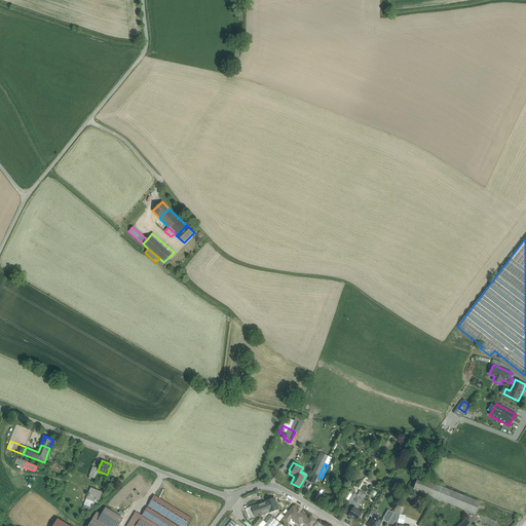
[(99,468),(92,466),(89,477),(95,479),(98,471),(99,468)]
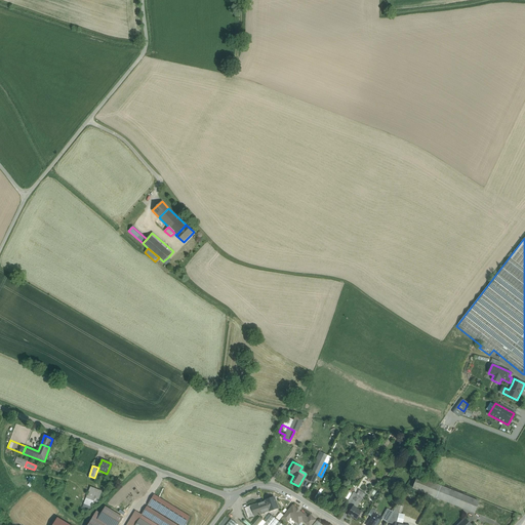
[(312,472),(308,480),(314,483),(318,475),(312,472)]
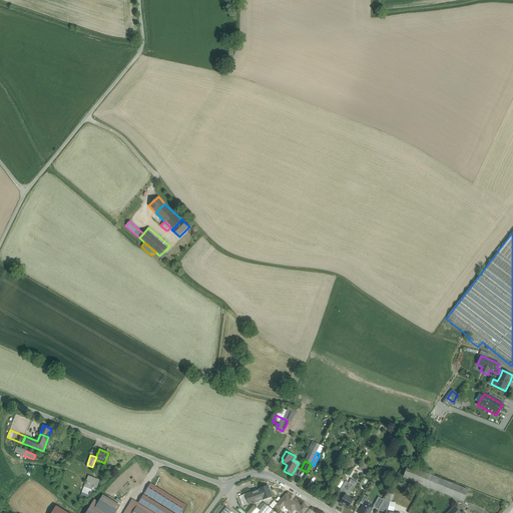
[(100,480),(88,476),(84,487),(95,491),(100,480)]
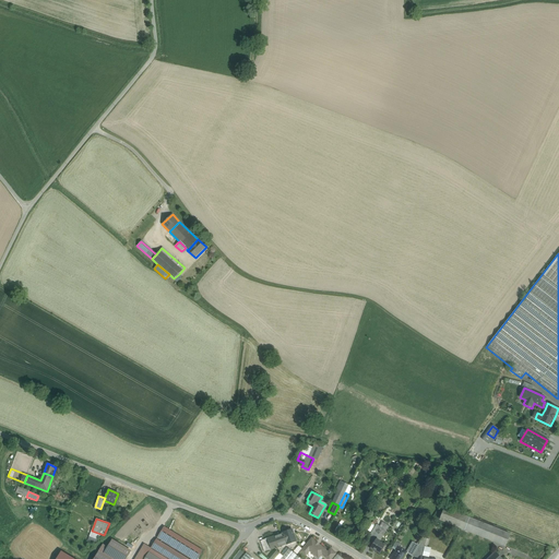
[(499,531),(470,519),(465,530),(495,542),(499,531)]
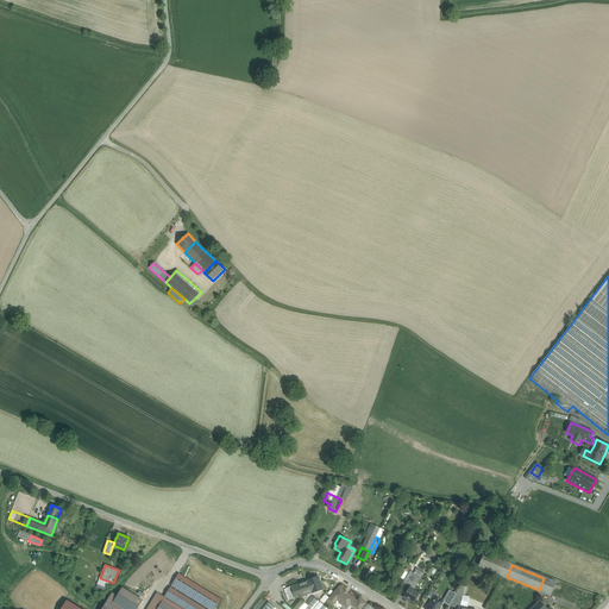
[(397,576),(403,581),(409,572),(402,567),(397,576)]
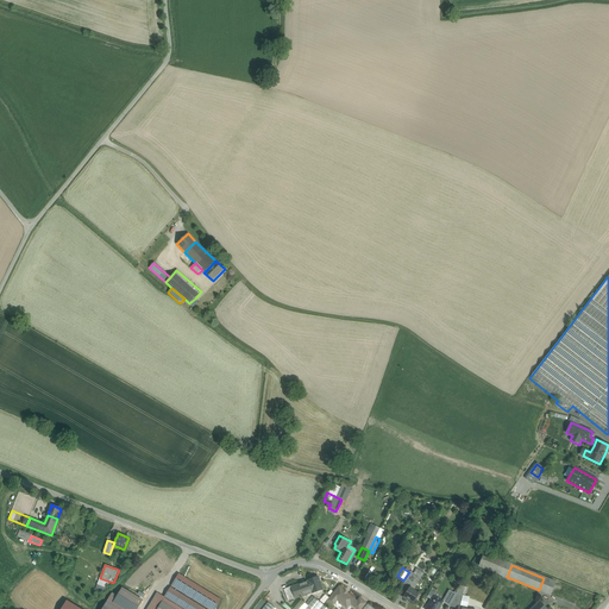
[(413,567),(410,572),(414,573),(413,576),(416,577),(420,579),(424,575),(413,567)]
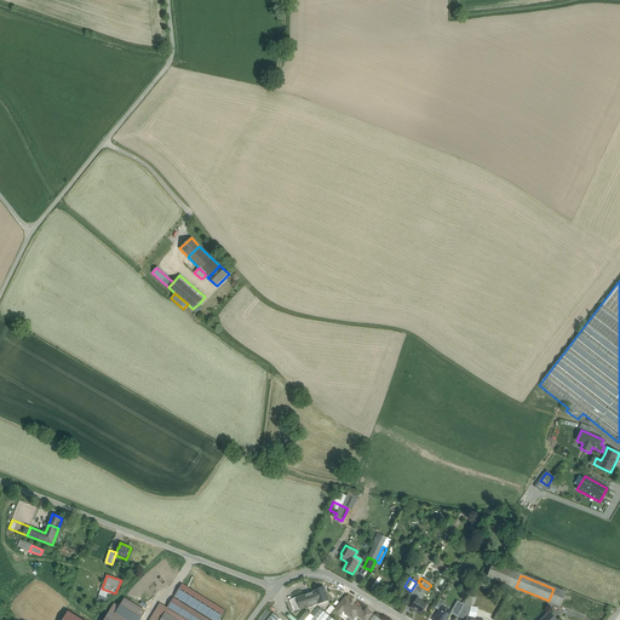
[(418,583),(418,581),(413,589),(420,593),(424,587),(420,586),(422,584),(418,583)]
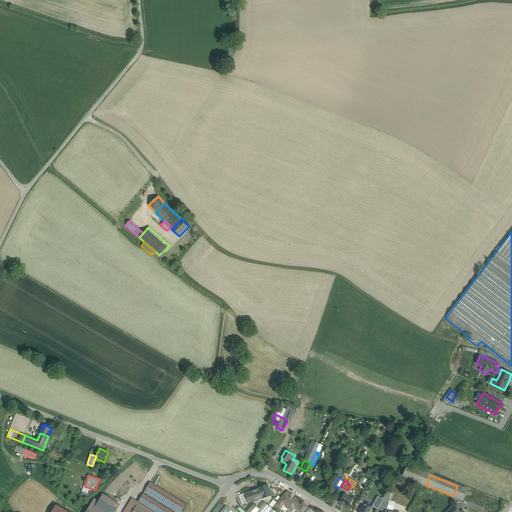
[(267,485),(259,488),(263,498),(271,495),(267,485)]
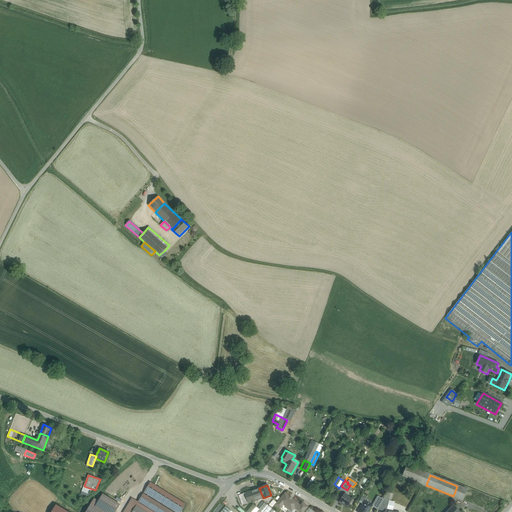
[(353,487),(350,485),(347,490),(345,494),(348,489),(351,491),(353,487)]
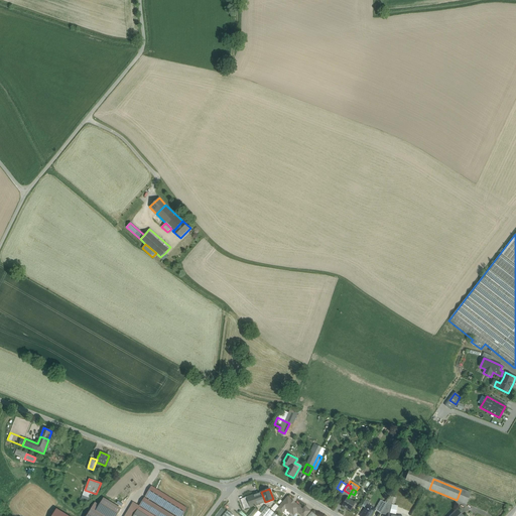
[(471,494),(461,490),(457,500),(467,504),(471,494)]
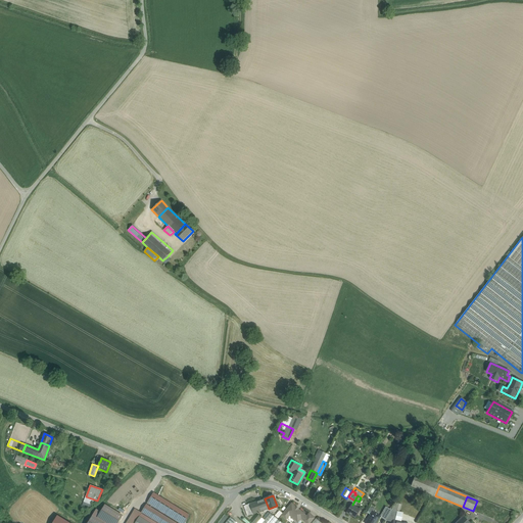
[(265,498),(249,504),(253,514),(269,509),(265,498)]
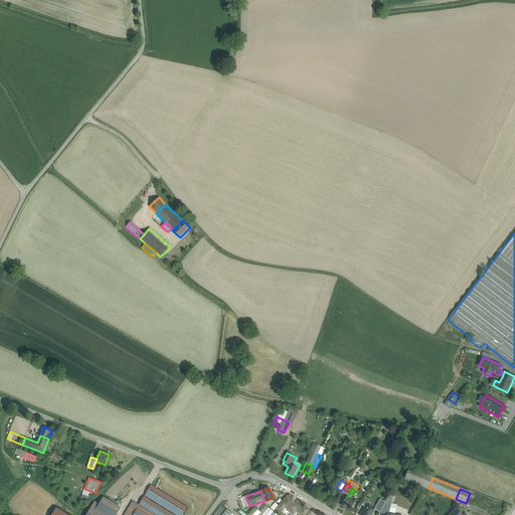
[(350,492),(347,497),(346,497),(341,506),(344,507),(344,506),(350,510),(355,502),(350,499),(353,494),(350,492)]
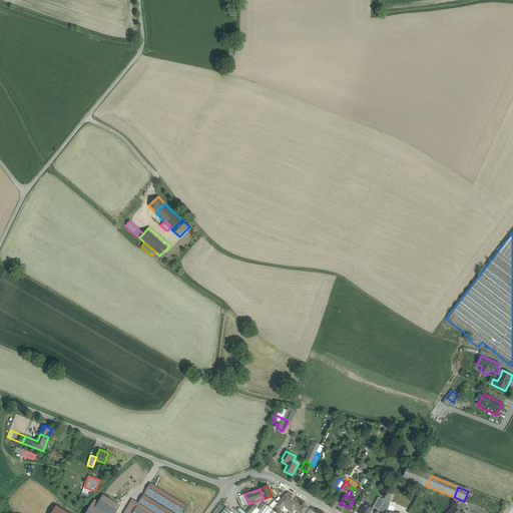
[(394,495),(389,493),(384,500),(389,502),(392,503),(394,495)]
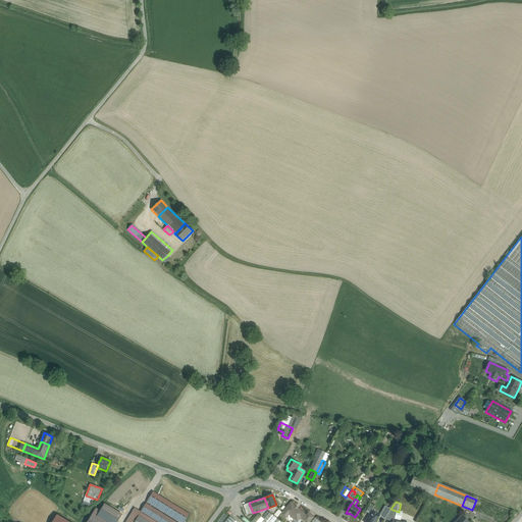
[(249,503),(244,505),(248,515),(253,513),(249,503)]
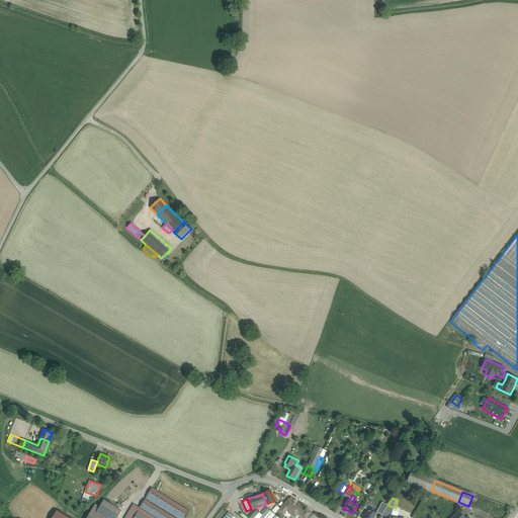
[(301,510),(288,499),(282,507),(279,511),(283,514),(286,510),(292,514),(291,516),(293,517),(295,517),(298,516),(296,515),(298,513),(300,515),(304,512),(301,510)]
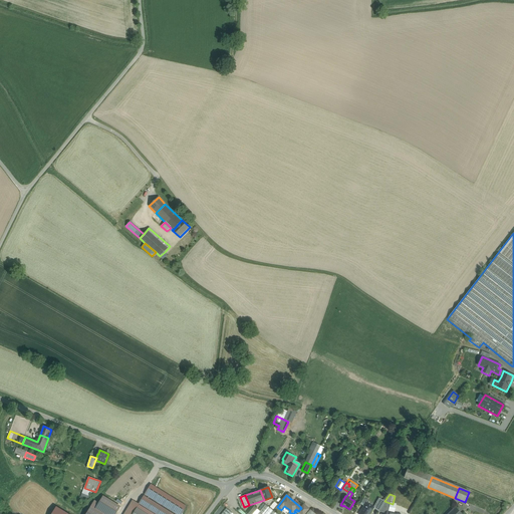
[(380,499),(374,509),(379,511),(384,501),(380,499)]
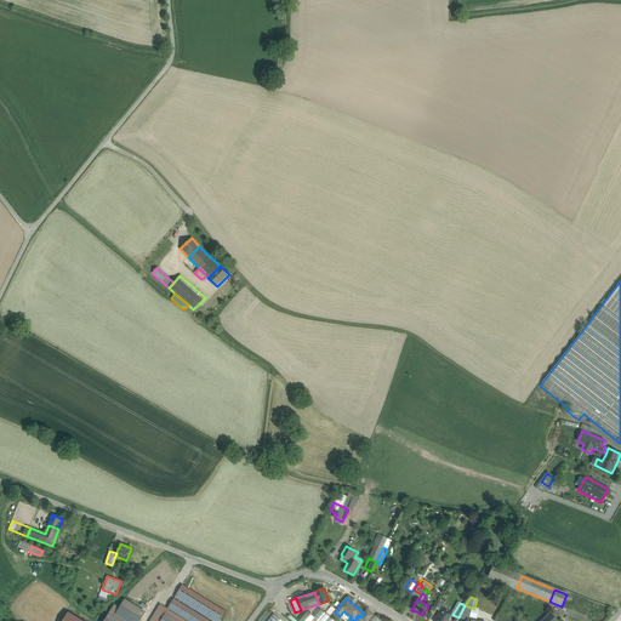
[(471,608),(465,605),(459,617),(467,620),(468,619),(471,608)]
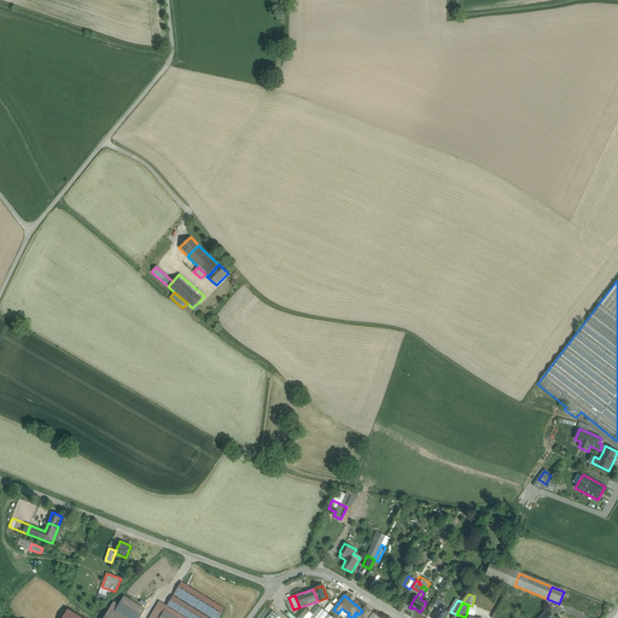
[(445,608),(441,605),(438,610),(432,617),(444,617),(449,612),(444,610),(445,608)]
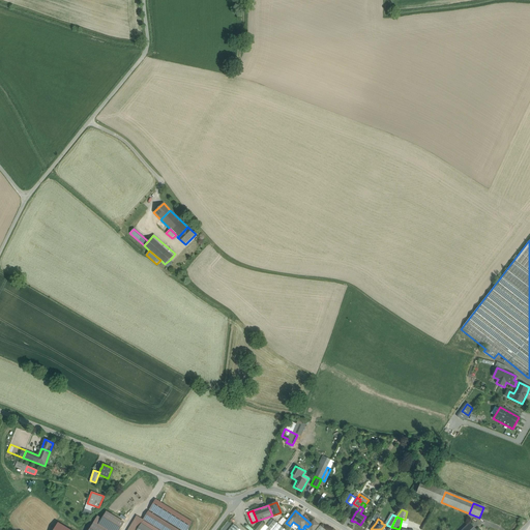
[(285,529),(274,521),(268,527),(262,523),(256,529),(285,529)]
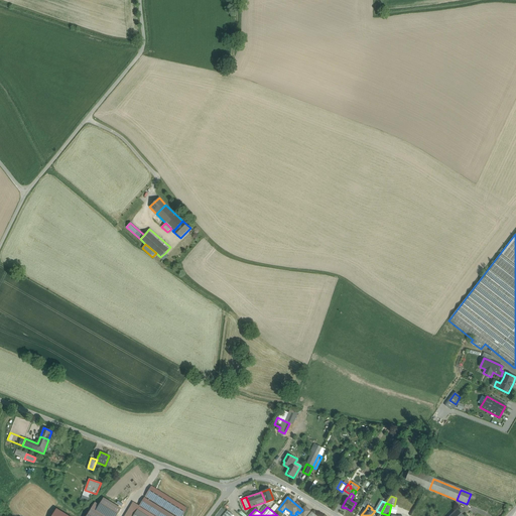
[(305,515),(309,511),(304,507),(302,510),(299,513),(302,515),(305,515)]
